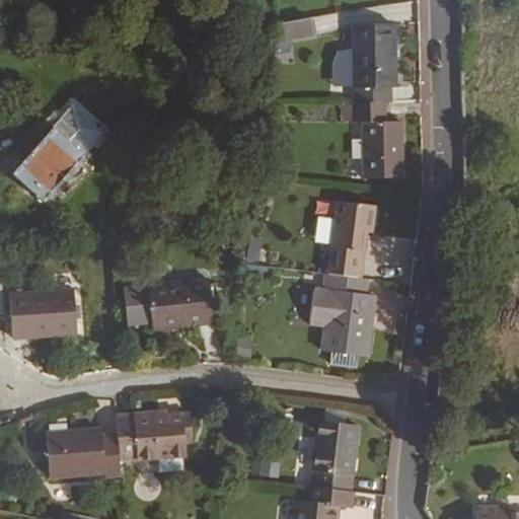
[(312,35),(310,19),(280,23),(280,24),(277,42),(312,35)]
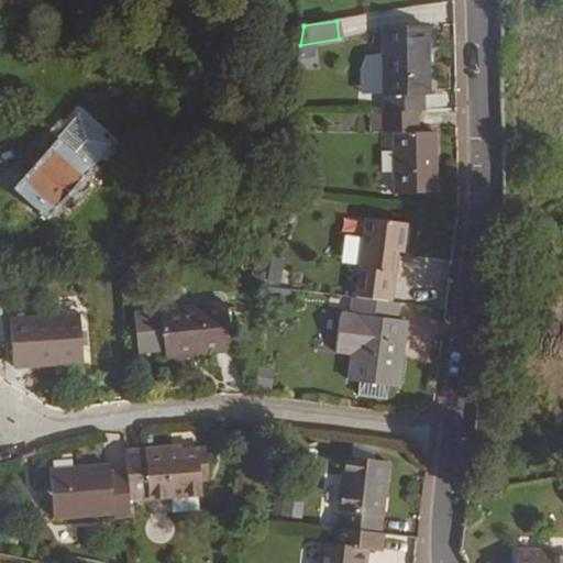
[(430,97),(428,24),(382,28),(384,113),(419,112),(424,113),(424,97),(430,97)]
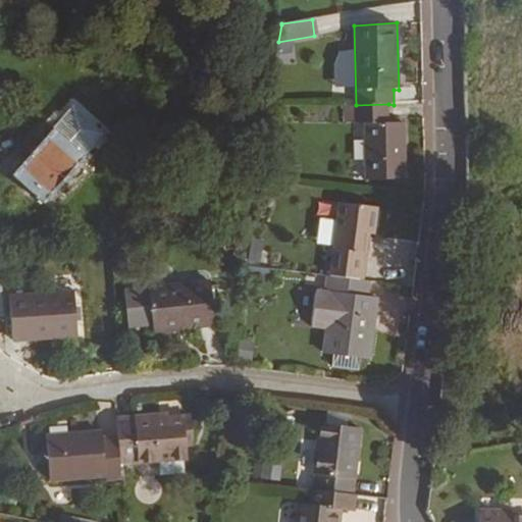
[(405,179),(403,122),(388,123),(388,104),(356,105),(355,105),(355,122),(355,123),(365,123),(366,179),(405,179)]
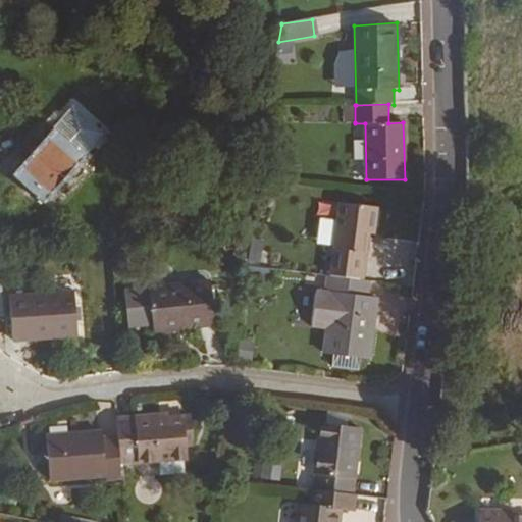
[(355,105),(343,105),(344,122),(355,122),(355,105)]
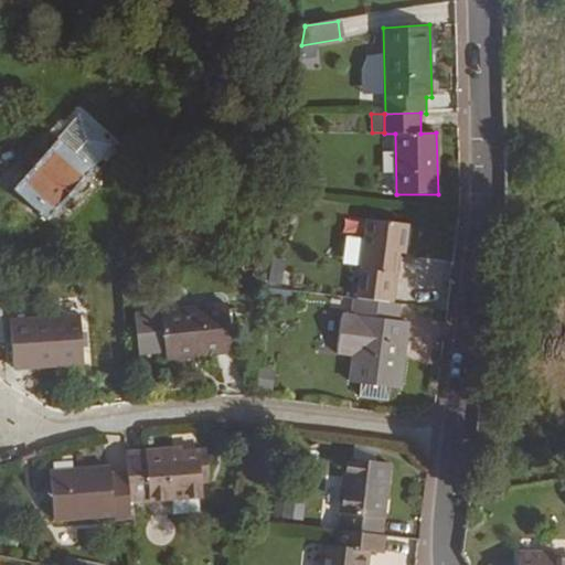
[(46,221),(113,145),(81,115),(13,190),(46,221)]
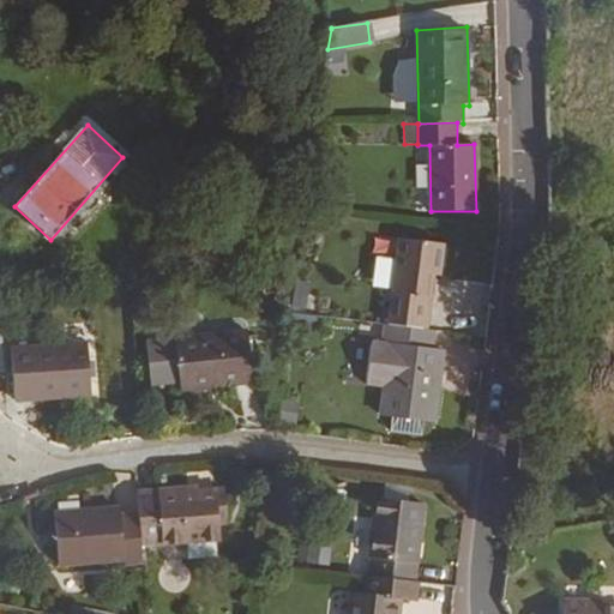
[(428,331),(434,276),(441,276),(444,244),(398,238),(387,326),(428,331)]
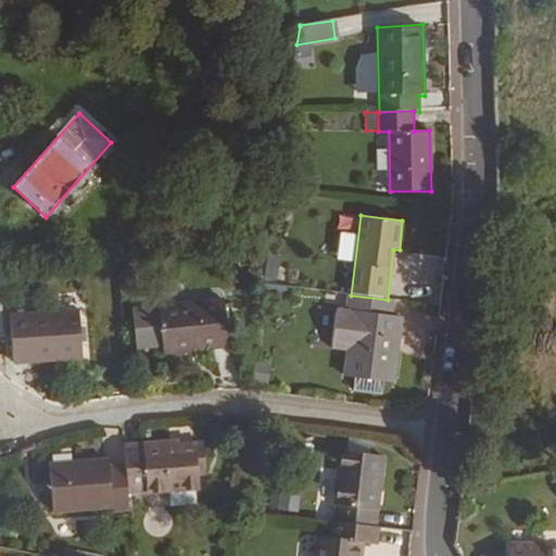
[(394,383),(402,316),(392,315),(393,301),(388,300),(351,295),(349,295),(346,310),(339,308),(333,350),(345,351),(342,376),(394,383)]
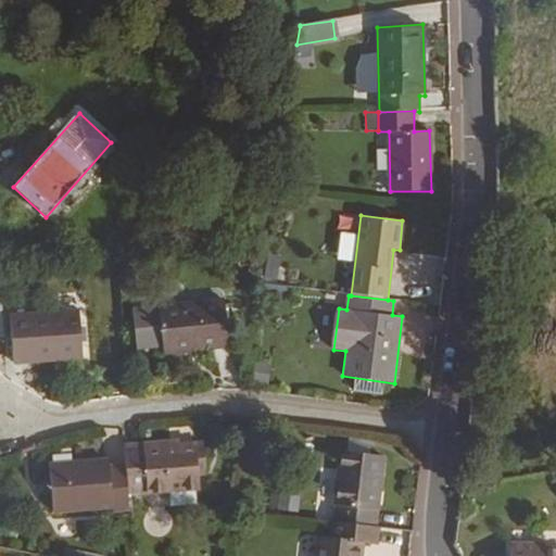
[(230,348),(224,299),(158,306),(163,355),(230,348)]
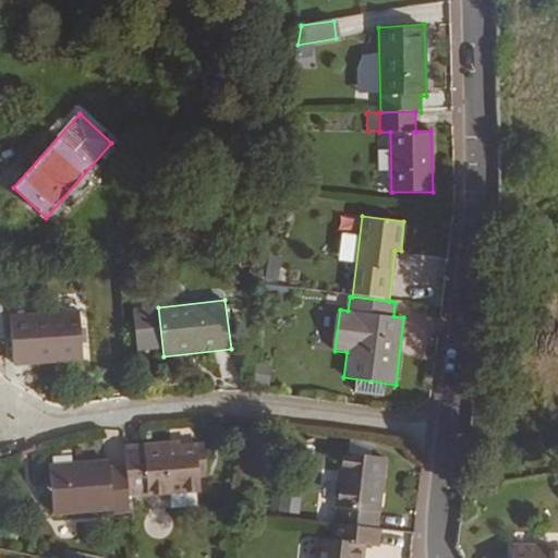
[(84,360),(80,312),(10,316),(13,365),(84,360)]
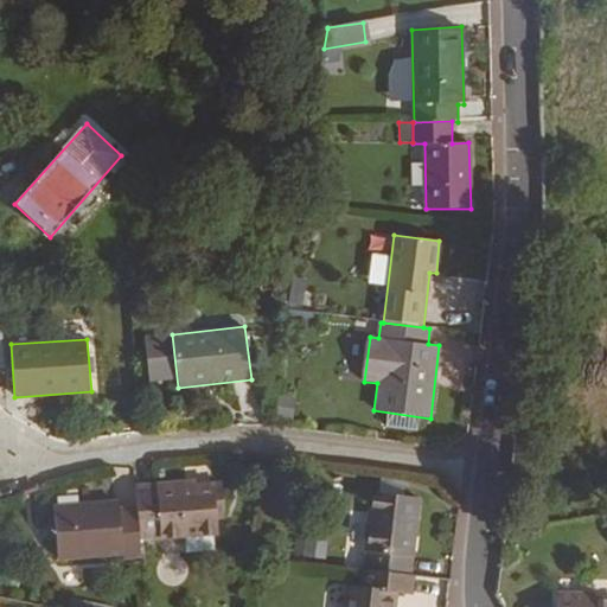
[(218,535),(215,483),(198,484),(196,480),(135,485),(136,508),(139,538),(160,537),(160,540),(218,535)]
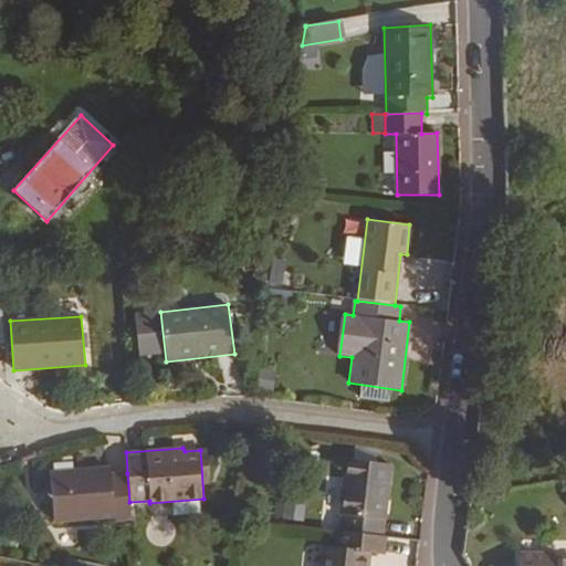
[(342,515),(339,532),(383,536),(391,464),(346,459),(339,514),(342,515)]
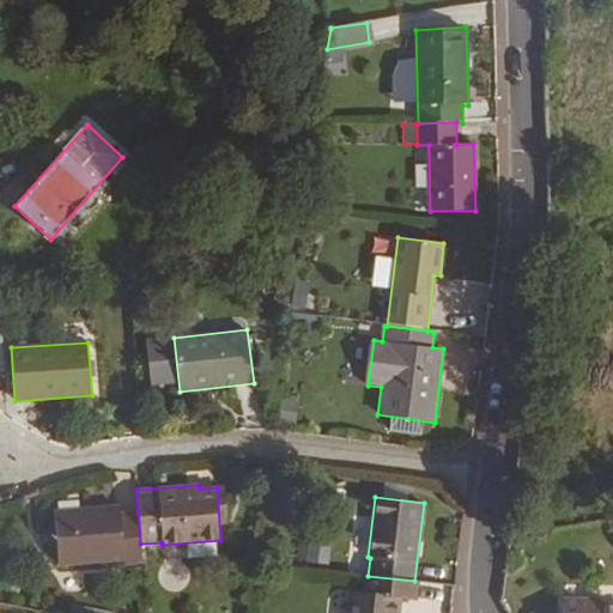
[(140,544),(138,513),(121,514),(121,507),(54,511),(59,565),(125,560),(125,564),(141,562),(140,544)]
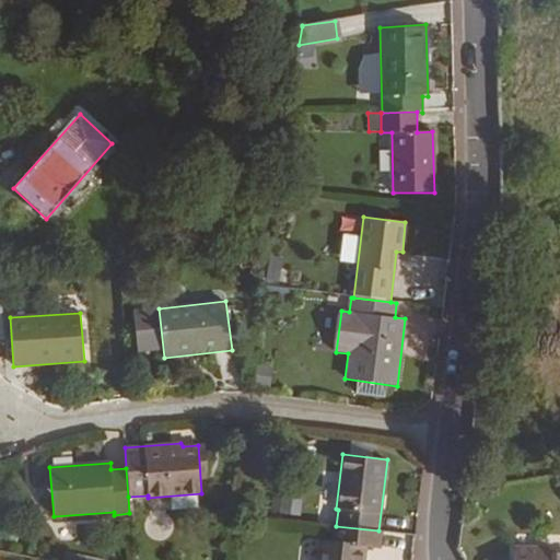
[(301,516),(303,500),(282,497),(280,513),(301,516)]
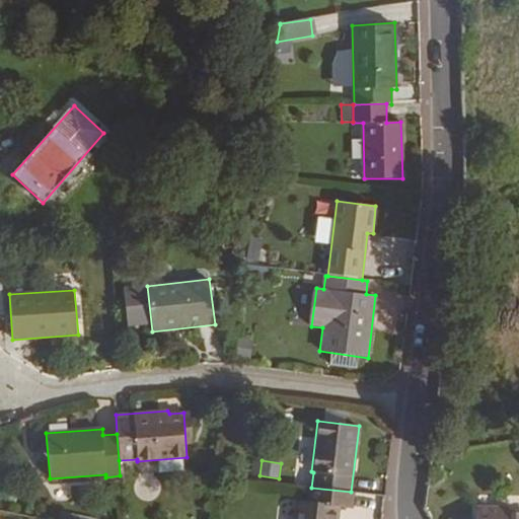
[(337,518),(339,507),(351,509),(354,492),(351,492),(311,488),(310,487),(309,503),(294,501),(292,518),(337,518)]
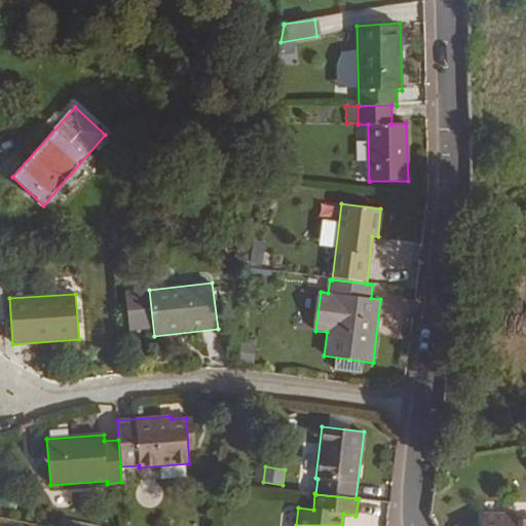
[(525,525),(525,519),(516,518),(516,516),(484,515),(483,525),(525,525)]
